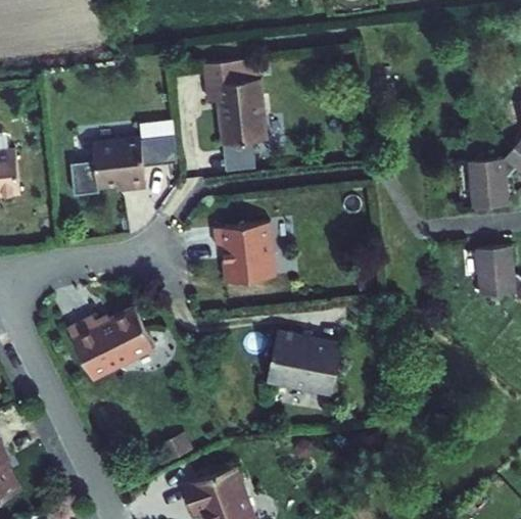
[(202,64),(204,86),(205,103),(214,102),(218,148),(264,143),(258,81),(255,82),(253,60),(202,64)]
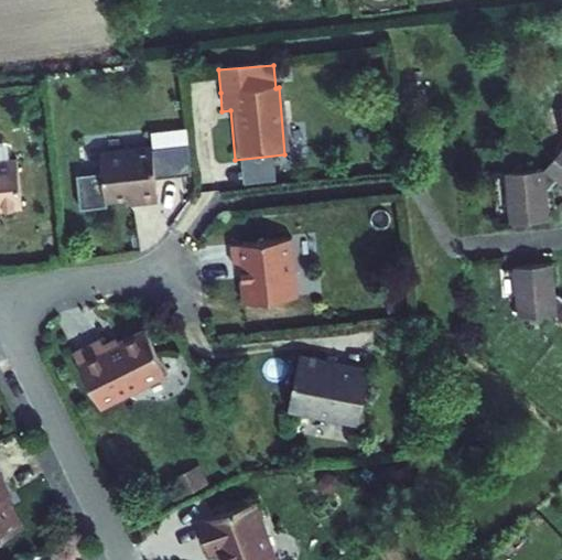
[(152,151),(157,201),(184,197),(177,135),(146,138),(147,151),(152,151)]
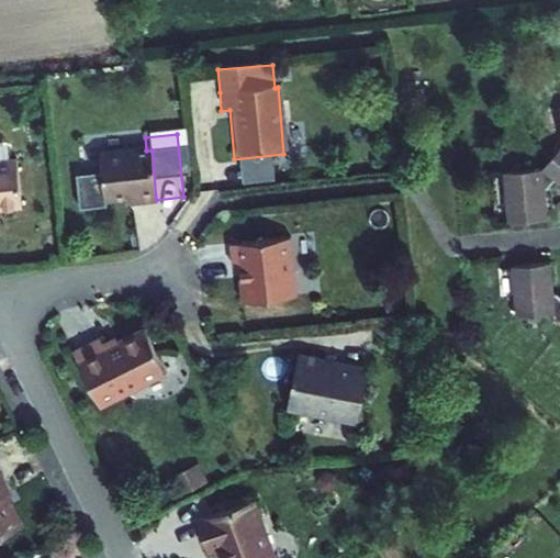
[(146,151),(99,155),(104,203),(137,200),(138,204),(157,202),(156,200),(152,151),(146,151)]
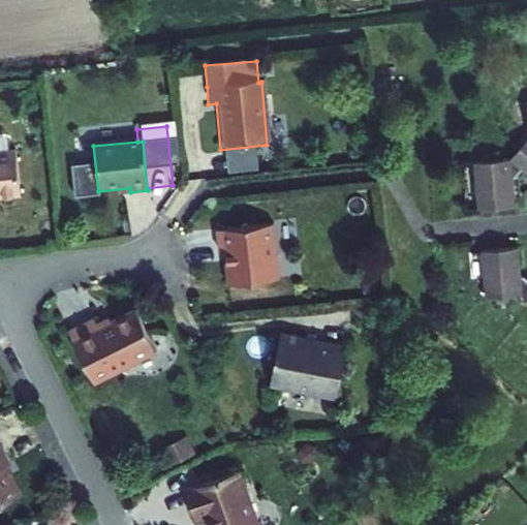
[(526,142),(510,161),(473,164),(477,213),(515,210),(512,180),(516,180),(522,172),(526,175),(526,142)]
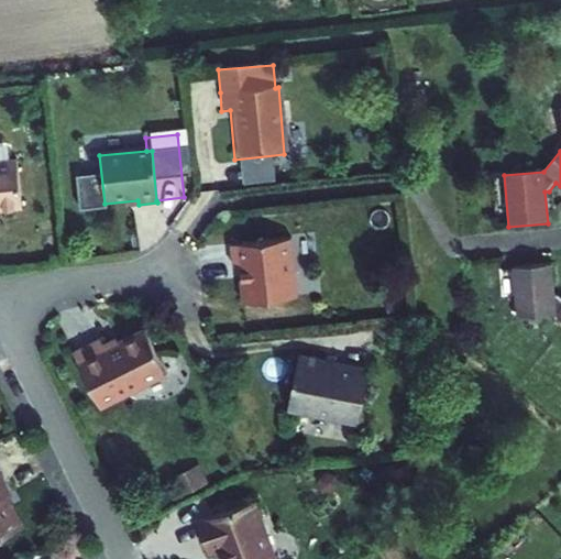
[(0,214),(19,212),(14,162),(0,163),(0,214)]
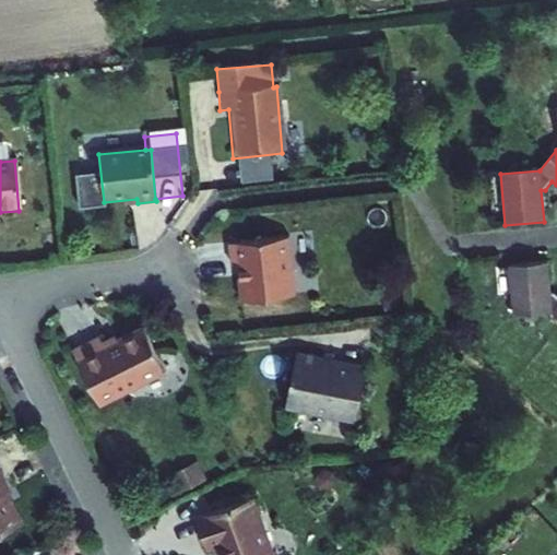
[(284,251),(223,257),(225,283),(236,282),(238,316),(289,311),(284,251)]
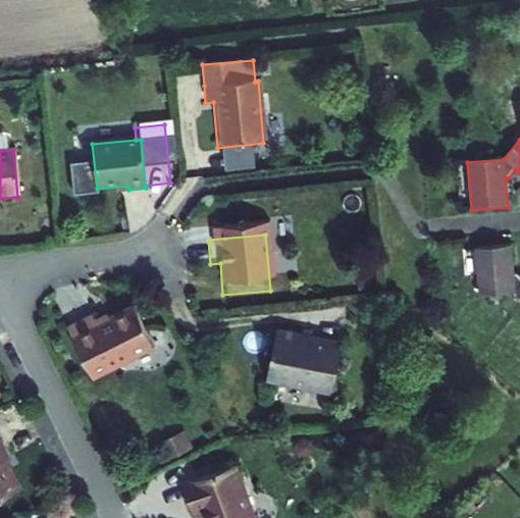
[(519,278),(516,276),(513,276),(511,248),(474,251),(478,298),(515,295),(519,299),(519,278)]
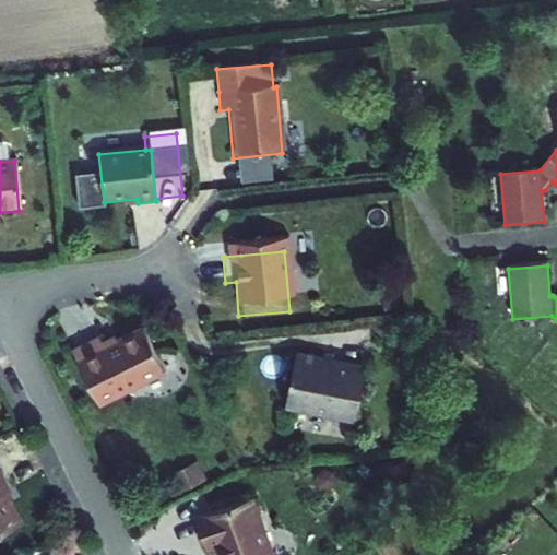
[(96,337),(71,349),(97,403),(161,372),(138,326),(99,344),(96,337)]
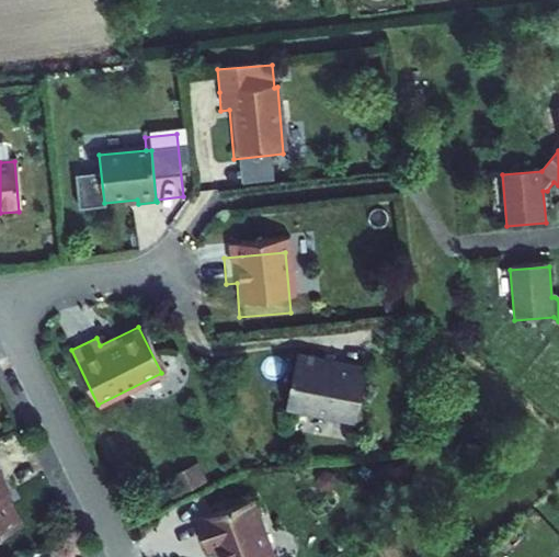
[(355,366),(285,352),(274,407),(343,421),(355,366)]
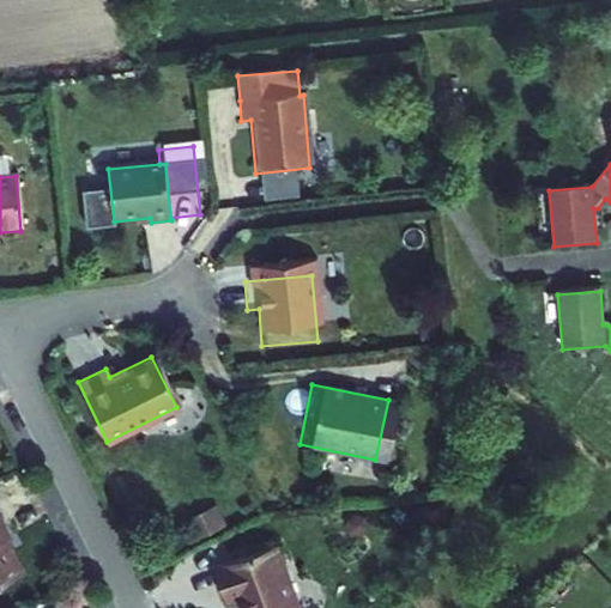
[(0,511),(0,565),(19,564),(14,549),(7,553),(2,541),(12,536),(0,511)]
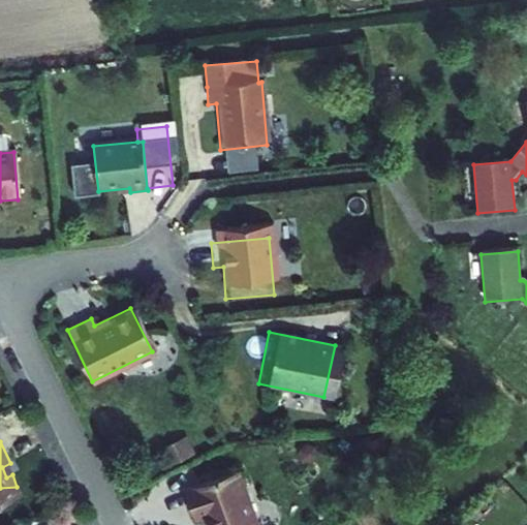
[(255,524),(238,471),(183,490),(193,521),(202,518),(204,524),(255,524)]
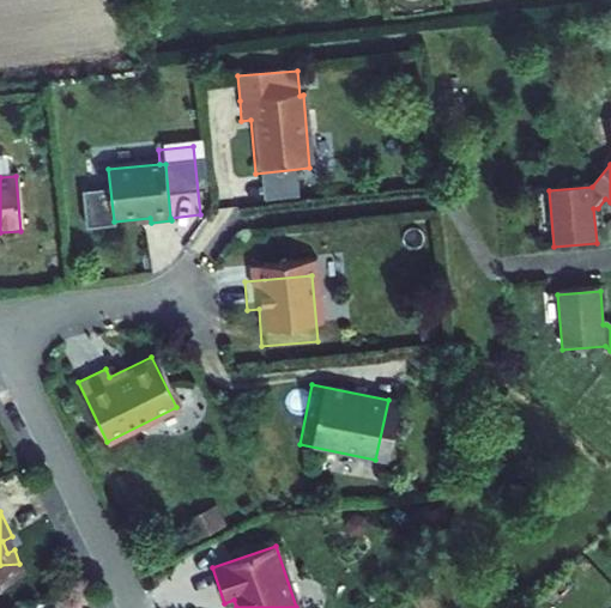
[(0,584),(23,573),(19,564),(0,565),(0,584)]
